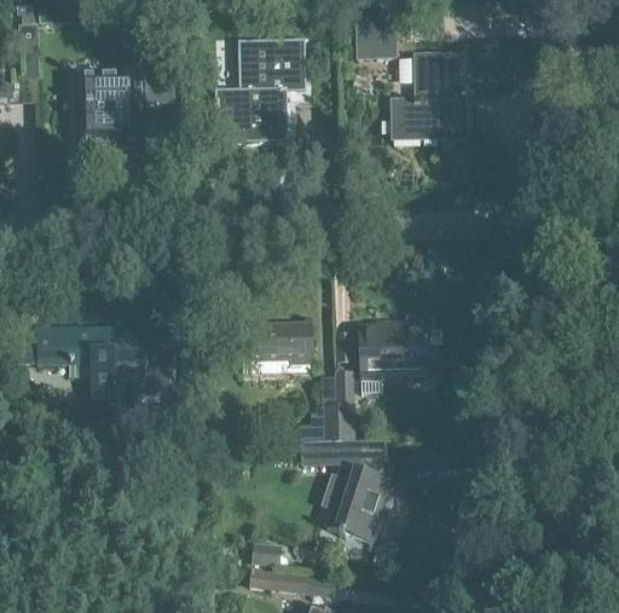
[(38,0),(39,24),(52,24),(51,0),(38,0)]
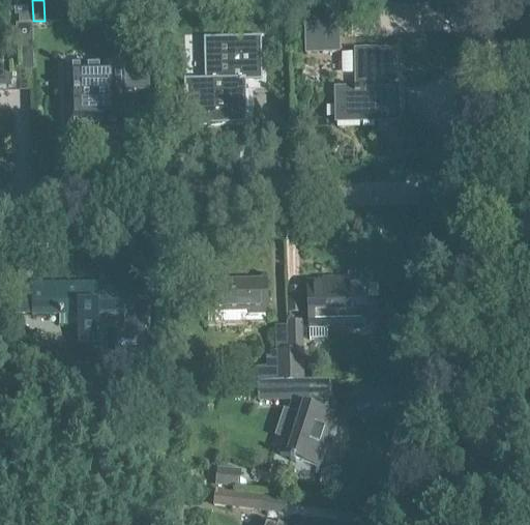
[(28,10),(19,10),(19,21),(32,20),(32,10),(28,10)]
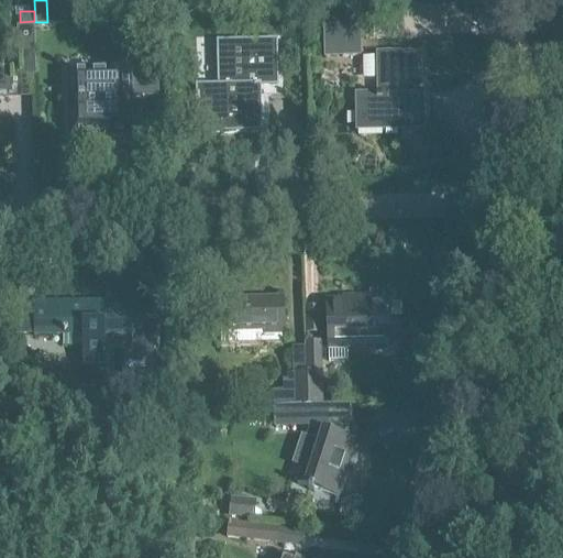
[(17,22),(19,73),(35,73),(34,21),(20,22),(17,22)]
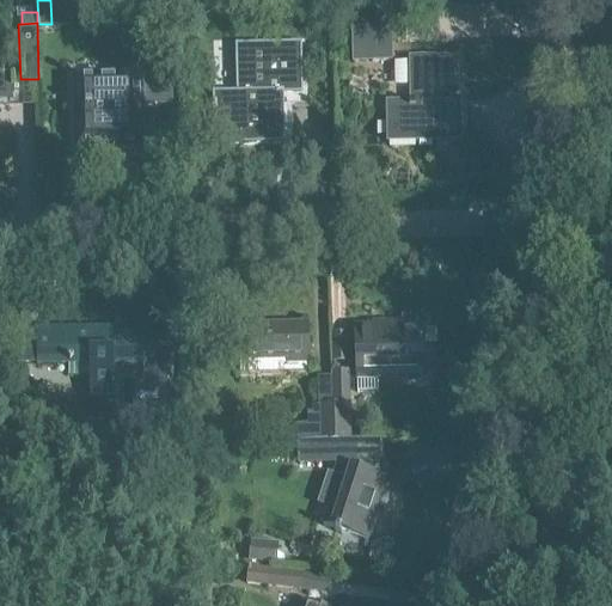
[(392,37),(369,37),(371,59),(392,59),(392,37)]
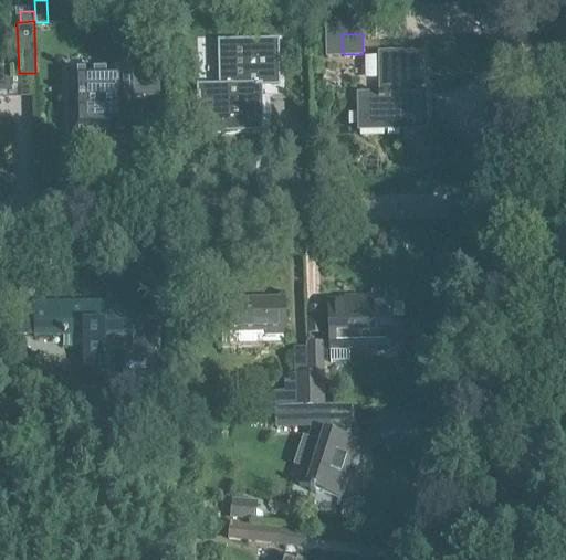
[(219,83),(197,83),(198,133),(262,130),(261,83),(279,83),(278,38),(218,38),(219,83)]
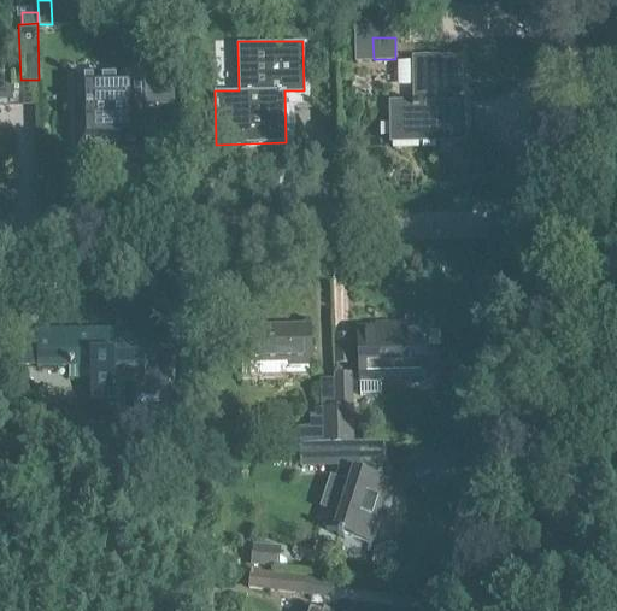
[(450,140),(452,137),(464,137),(462,56),(413,57),(415,100),(391,100),(392,139),(436,137),(439,140),(450,140)]
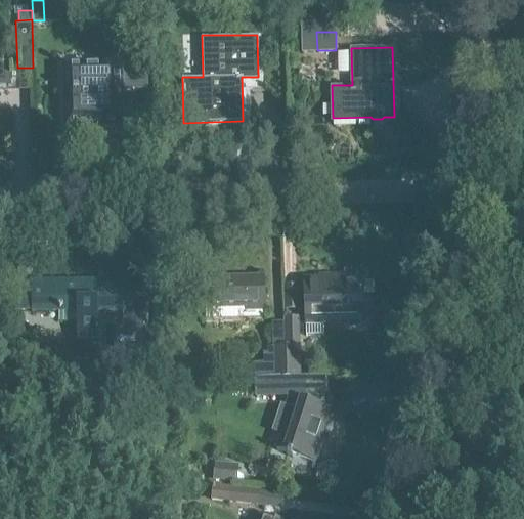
[(77,78),(64,78),(66,125),(123,124),(122,87),(146,86),(145,55),(120,56),(120,62),(76,63),(77,78)]
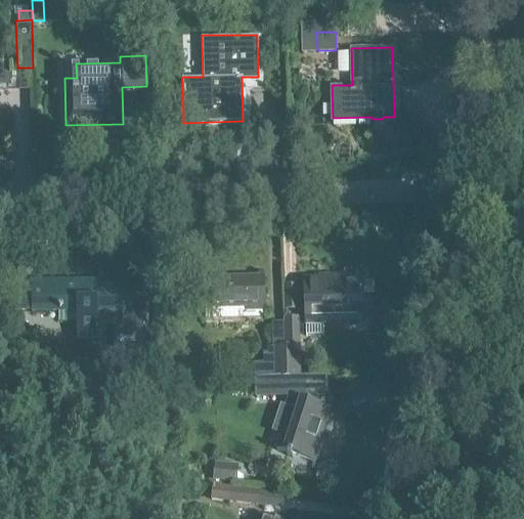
[(331,79),(341,79),(340,58),(330,59),(331,79)]
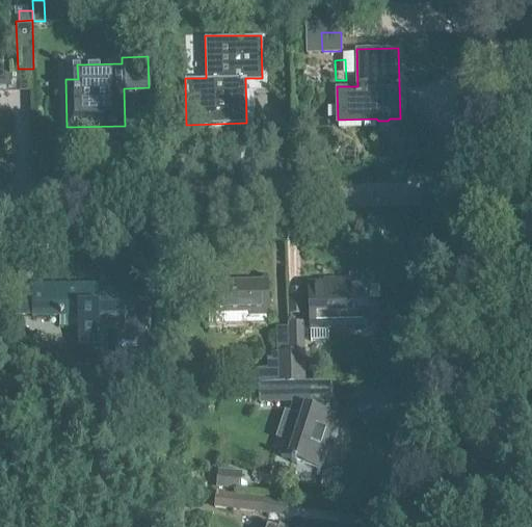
[(367,324),(367,309),(366,277),(336,278),(336,281),(308,281),(309,325),(367,324)]
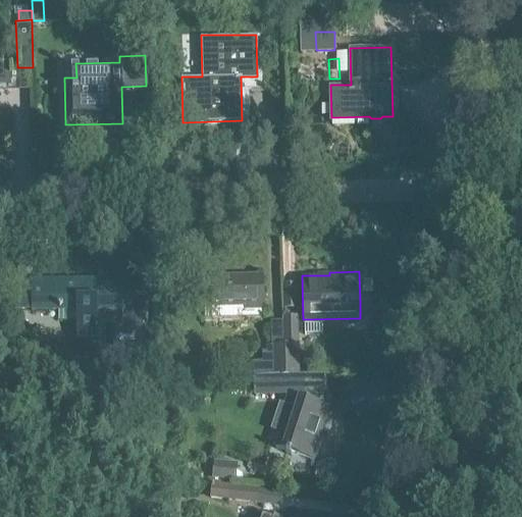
[(261,274),(204,275),(204,304),(204,315),(262,314),(261,303),(261,274)]
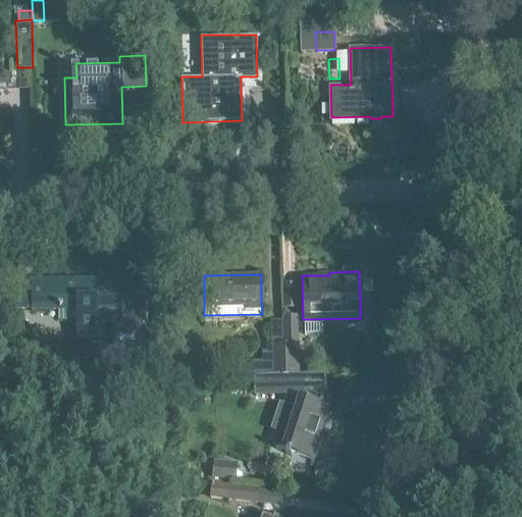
[(32,280),(33,307),(75,307),(75,339),(98,339),(98,307),(122,307),(122,324),(115,324),(116,349),(147,349),(150,291),(127,291),(127,277),(32,277),(32,280)]
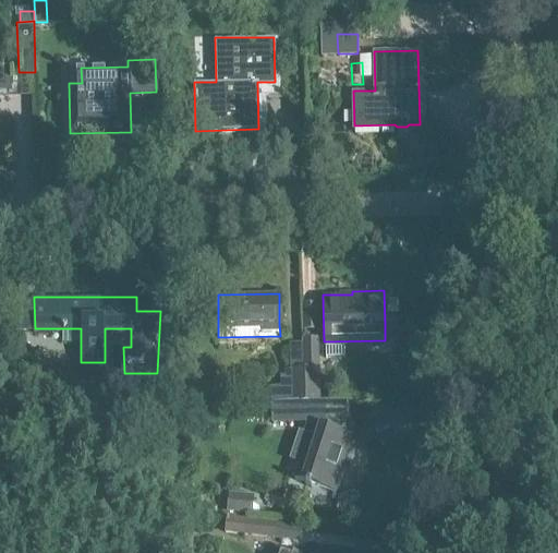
[(305,367),(319,367),(318,336),(304,336),(305,367)]
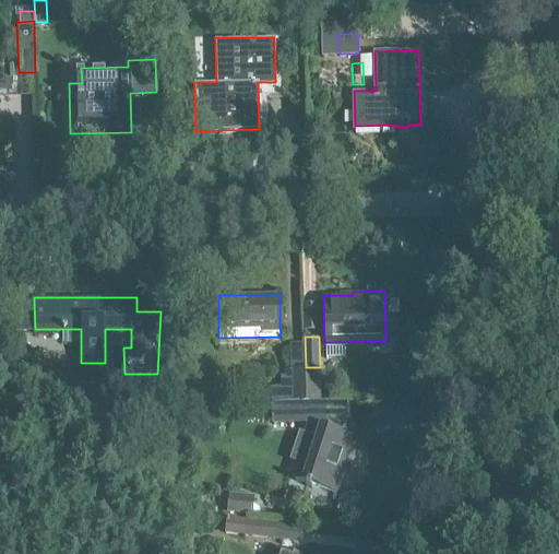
[(281,385),(270,385),(271,403),(271,415),(294,415),(293,367),(280,378),(281,385)]
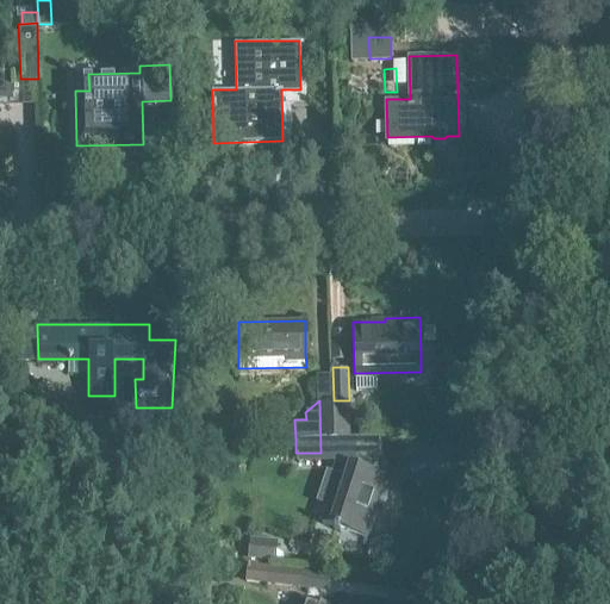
[(334,400),(319,400),(319,436),(327,436),(335,435),(334,400)]
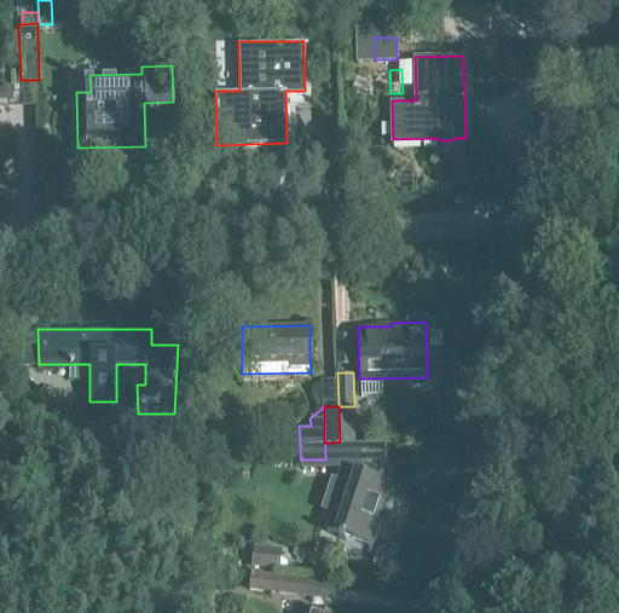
[(169,434),(168,454),(179,455),(180,434),(169,434)]
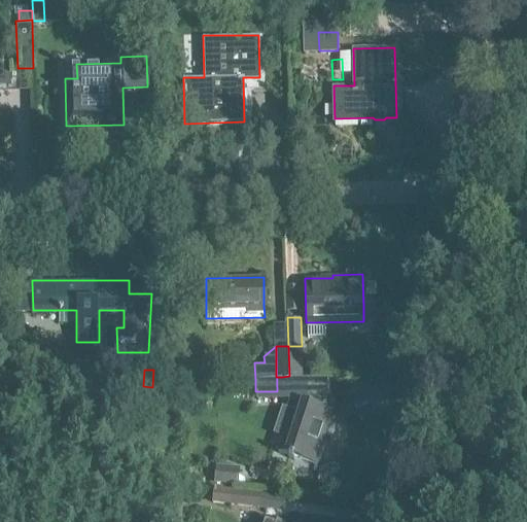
[(295,376),(289,376),(282,377),(282,391),(303,390),(303,377),(295,376)]
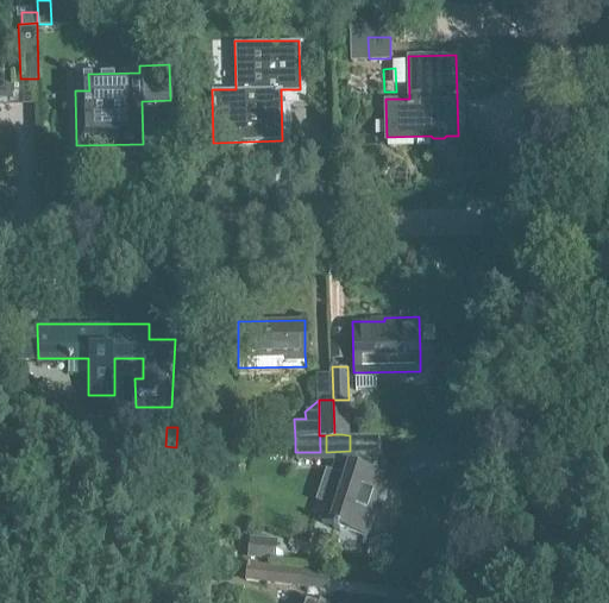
[(337,470),(320,519),(366,533),(378,496),(382,498),(389,477),(384,475),(380,473),(381,458),(356,457),(352,457),(350,464),(346,473),(337,470)]
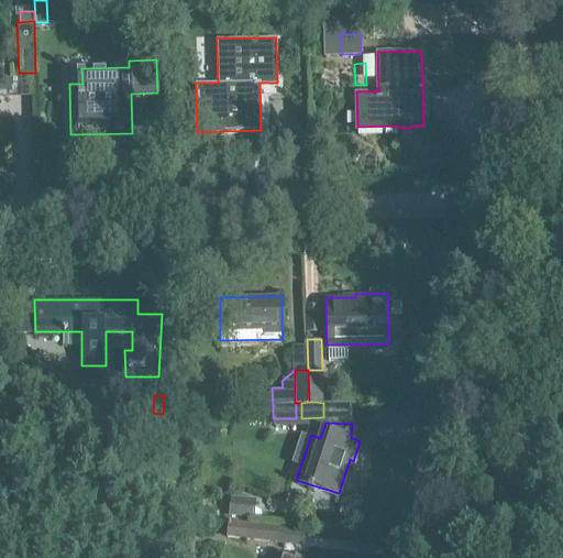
[(234,499),(232,513),(232,514),(261,516),(262,501),(234,499)]
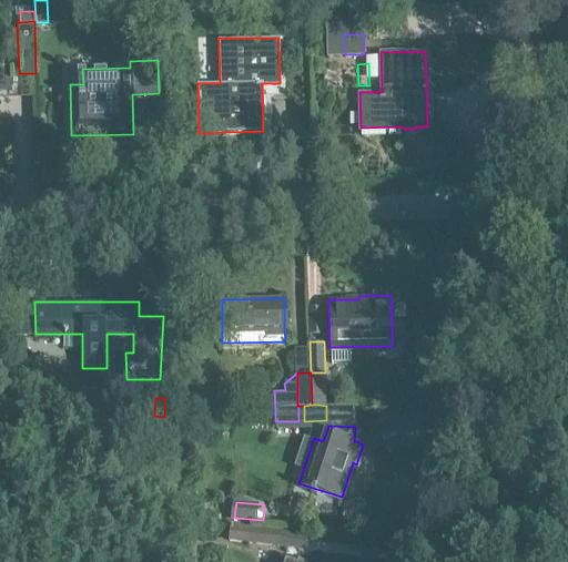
[(231,522),(229,539),(281,544),(281,543),(282,528),(231,522)]
